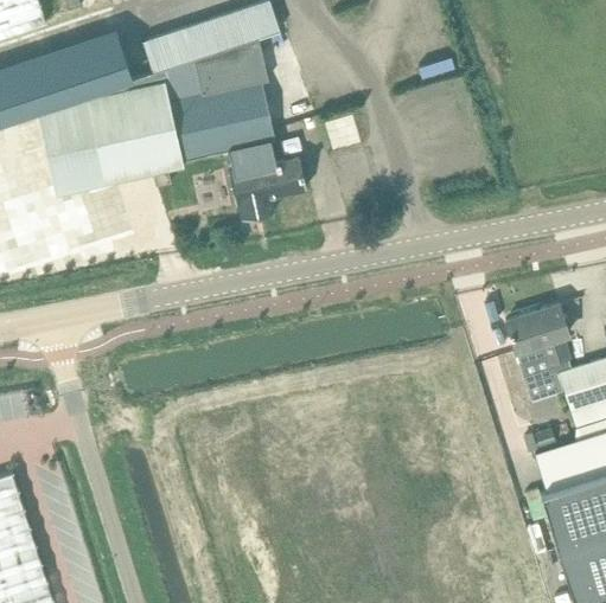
[(0,0),(0,38),(44,24),(36,0),(0,0)]
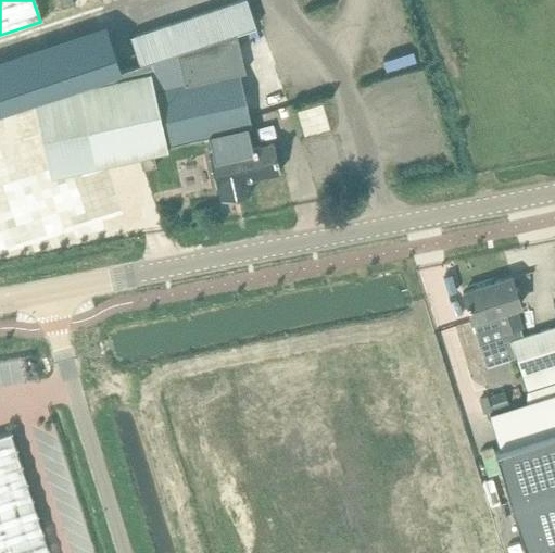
[(95,17),(0,48),(0,165),(40,152),(45,151),(34,103),(51,178),(96,168),(168,152),(168,148),(210,139),(238,133),(248,130),(251,129),(250,121),(240,76),(186,87),(178,57),(114,77),(95,17)]
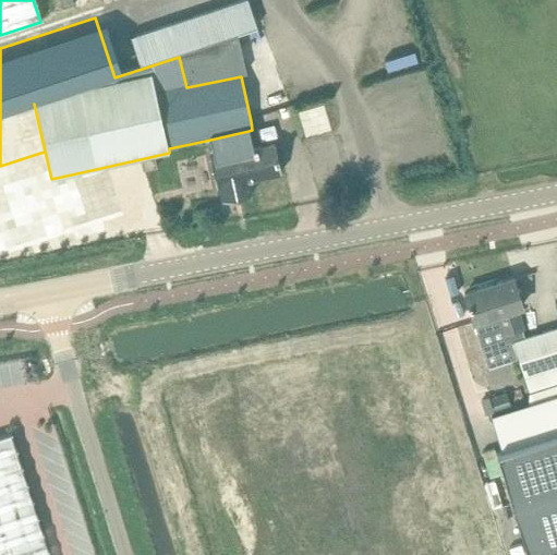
[(294,118),(292,108),(281,111),(285,121),(294,118)]
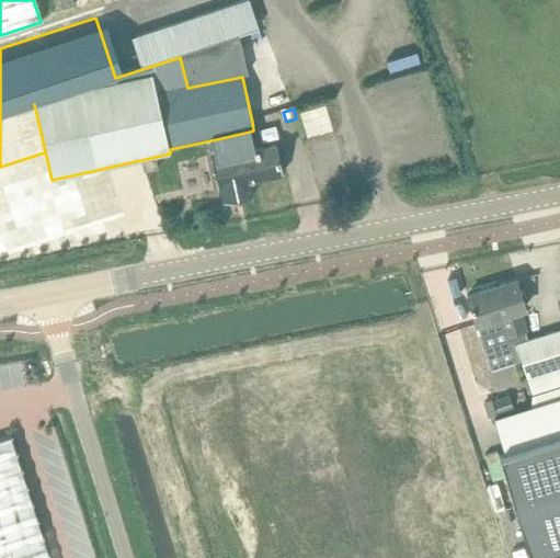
[(217,160),(212,161),(218,191),(220,191),(224,205),(254,197),(251,183),(283,175),(276,148),(254,152),(250,132),(240,134),(212,140),(216,156),(217,160)]
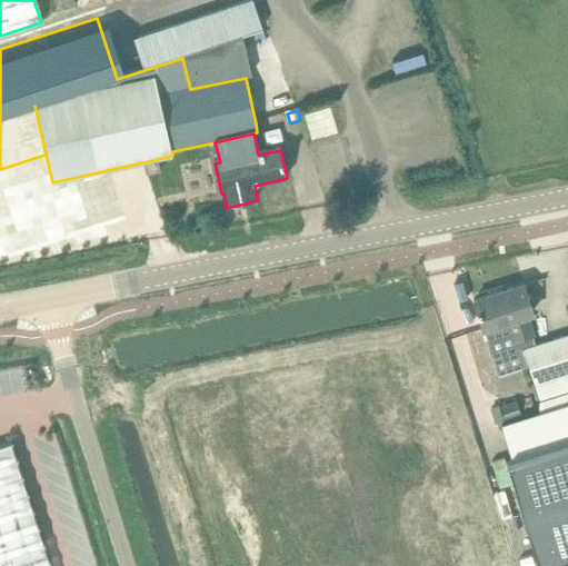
[(0,271),(125,250),(119,218),(0,238),(0,271)]
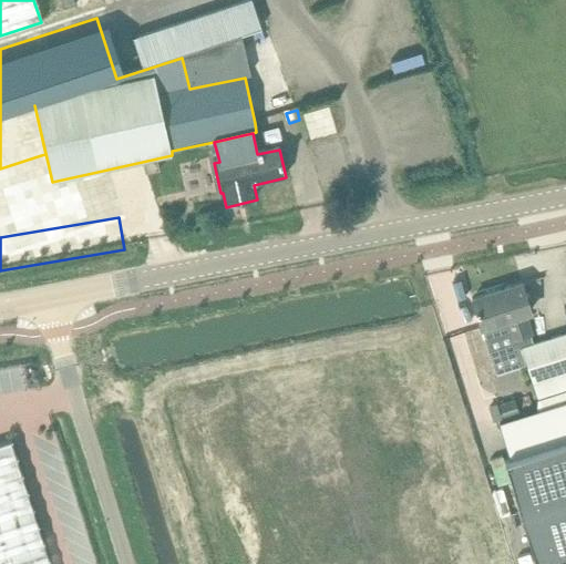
[(523,350),(535,347),(526,319),(533,317),(523,286),(472,301),(479,324),(481,329),(482,329),(492,360),(523,350)]
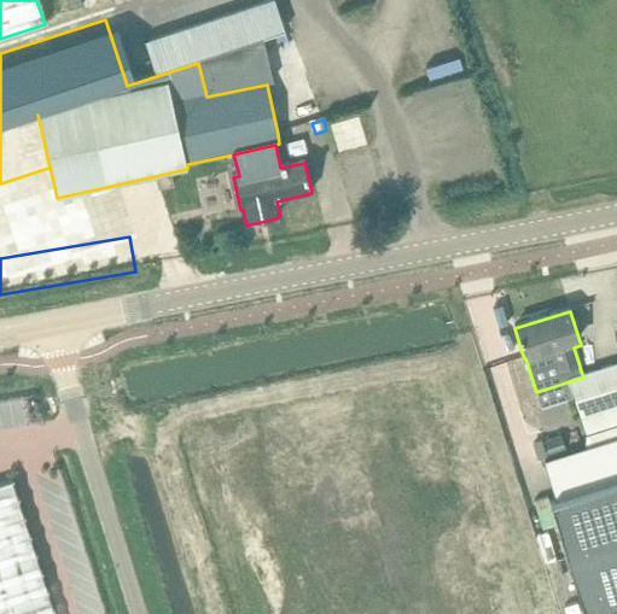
[(570,381),(587,436),(586,448),(545,462),(558,501),(616,481),(616,366),(583,378),(570,381)]
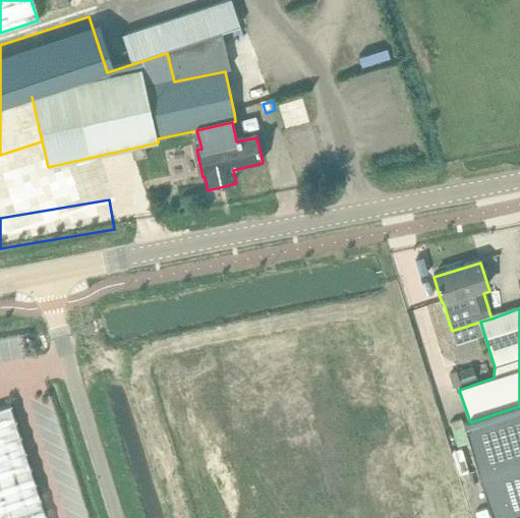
[(500,517),(519,510),(519,406),(470,422),(464,424),(493,517),(500,517)]
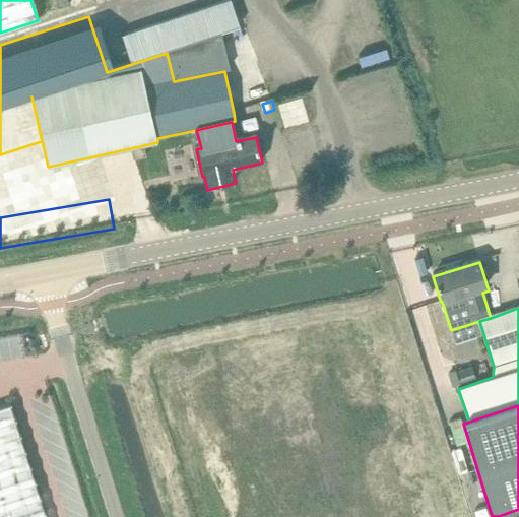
[(45,516),(10,406),(0,409),(0,516),(45,516)]
